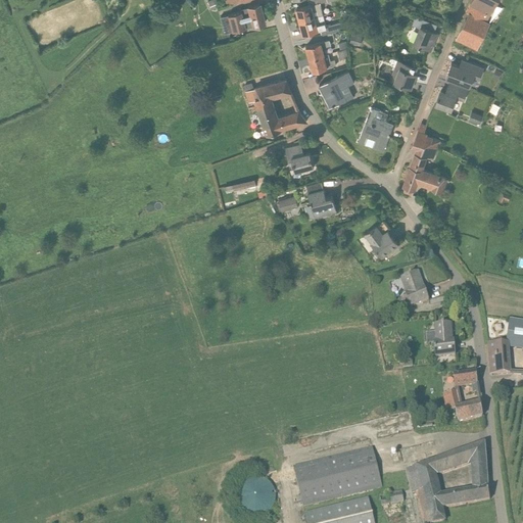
[(217,0),(210,0),(207,1),(210,10),(220,6),(217,0)]
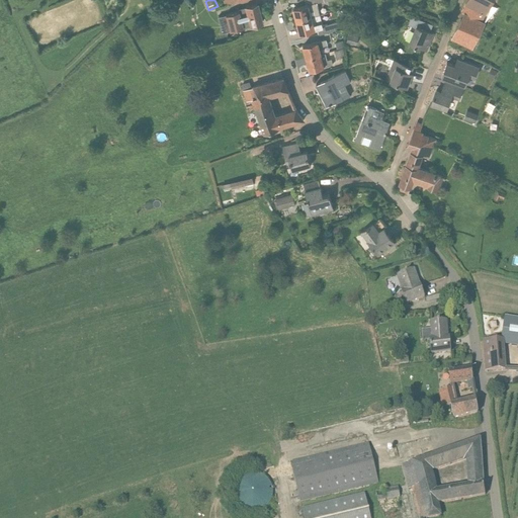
[(305,0),(307,5),(293,8),(296,21),(320,15),(317,3),(324,1),(324,2),(331,0),(305,0)]
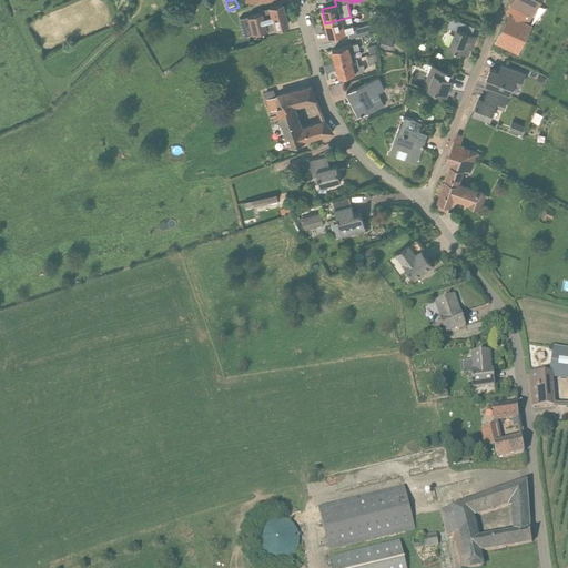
[(517,54),(518,52),(531,24),(528,23),(539,0),(511,0),(510,2),(511,3),(507,13),(508,14),(500,32),(495,42),(505,47),(505,48),(517,54)]
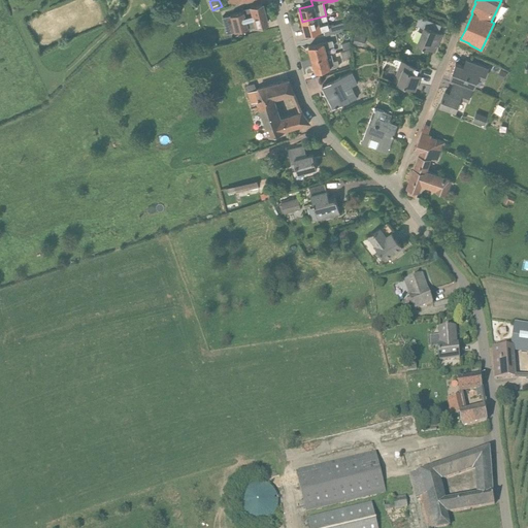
[(234,32),(267,24),(261,3),(251,7),(253,13),(244,15),(243,11),(229,14),(234,32)]
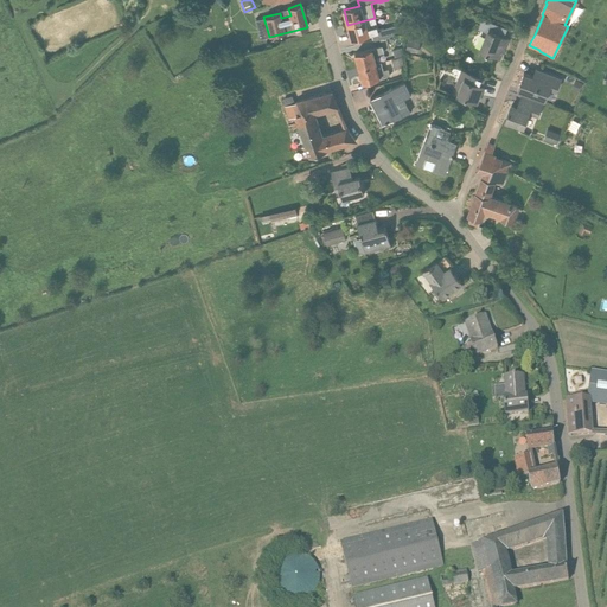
[(352,40),(371,34),(374,42),(404,33),(403,24),(378,30),(375,18),(347,25),(352,40)]
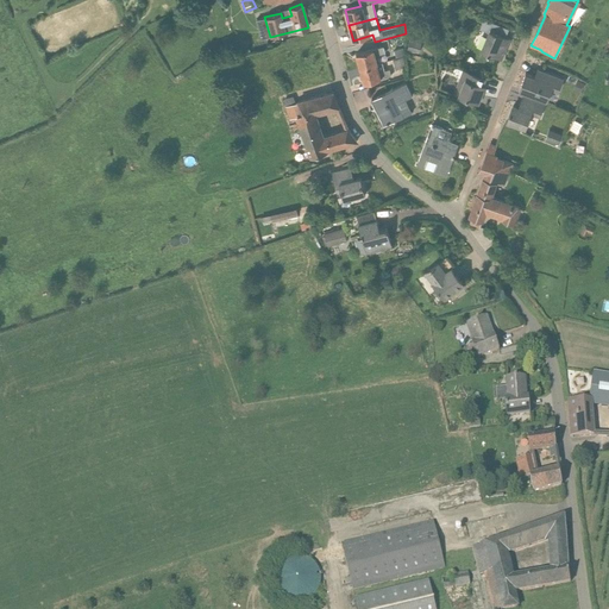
[(509,29),(501,25),(484,18),(481,27),(490,31),(483,51),(501,60),(510,38),(498,32),(501,26),(509,29)]
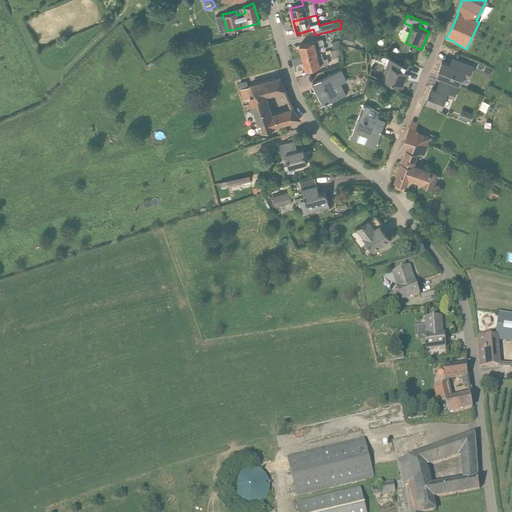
[(345,34),(343,42),(352,44),(354,37),(345,34)]
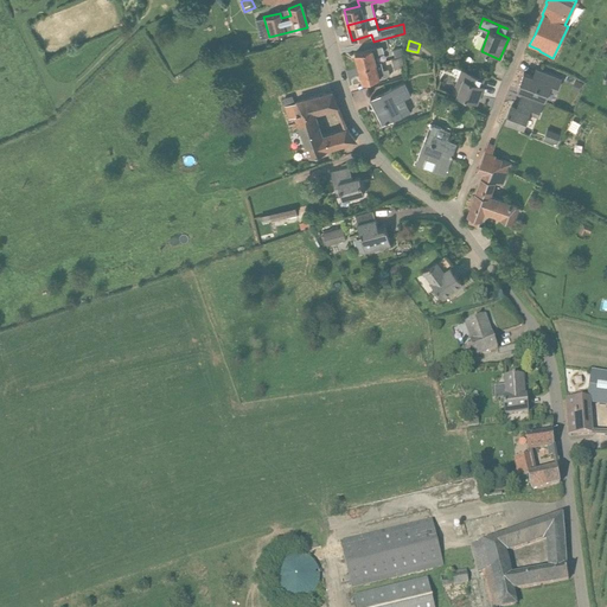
[(375,64),(374,56),(384,53),(382,46),(356,53),(359,68),(375,64)]
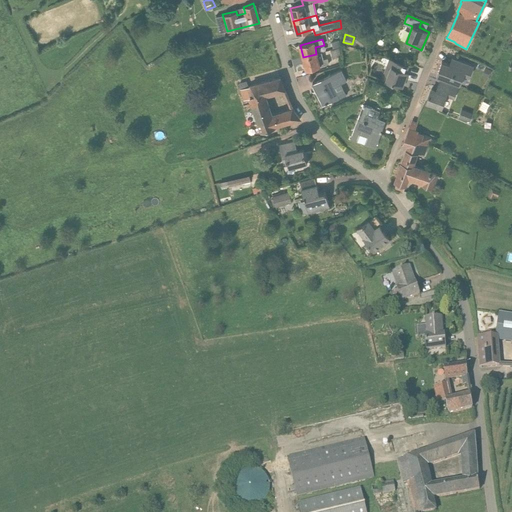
[(339,40),(337,40),(331,42),(333,49),(338,47),(340,47),(339,40)]
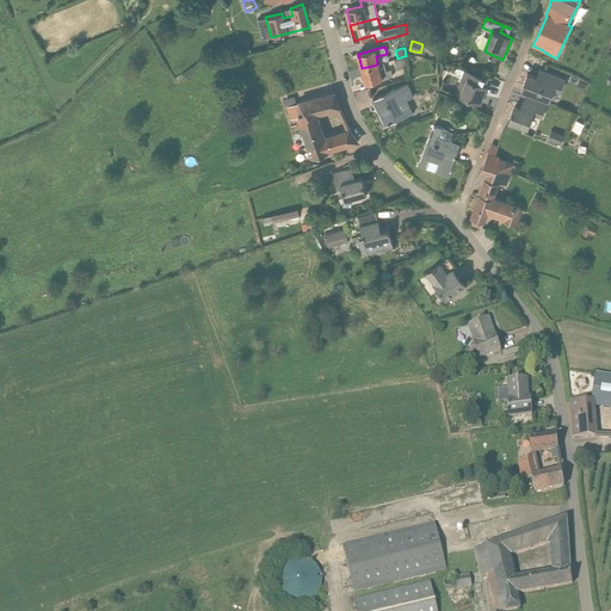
[(394,60),(397,69),(407,67),(405,57),(394,60)]
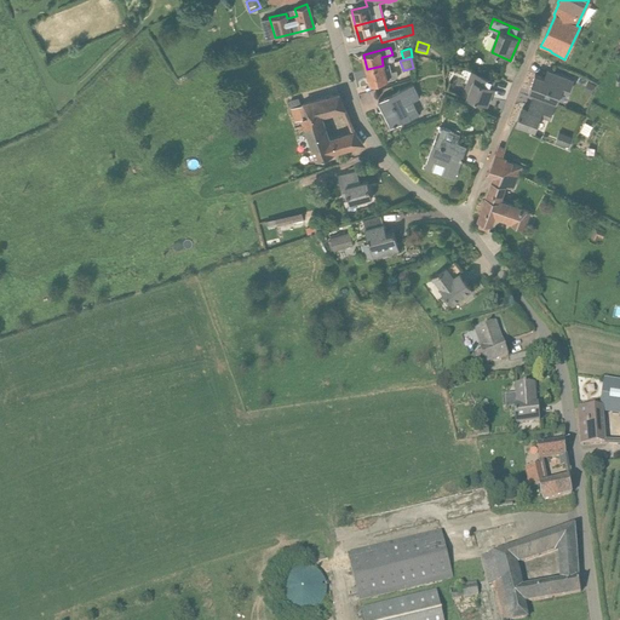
[(367,69),(371,85),(399,78),(396,70),(391,72),(389,63),(383,65),(367,69)]
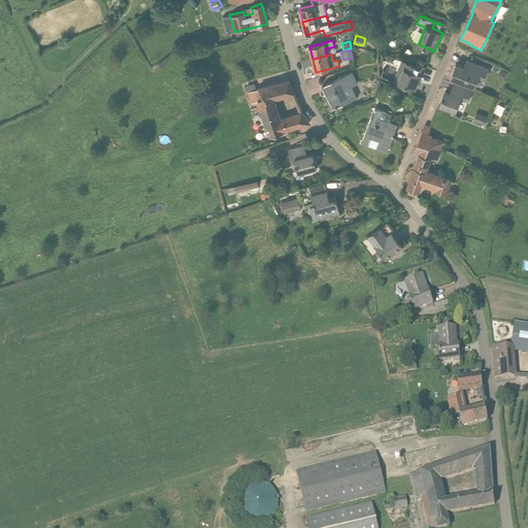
[(403,62),(400,70),(396,83),(399,85),(415,91),(421,75),(415,73),(418,67),(403,62)]
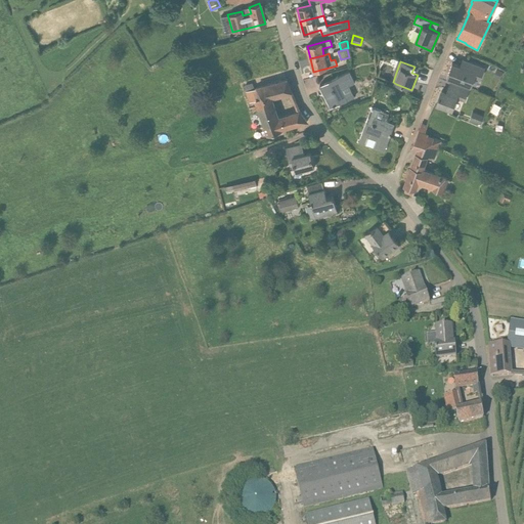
[(468,61),(465,68),(452,62),(446,77),(471,87),(475,76),(480,78),(484,68),(468,61)]
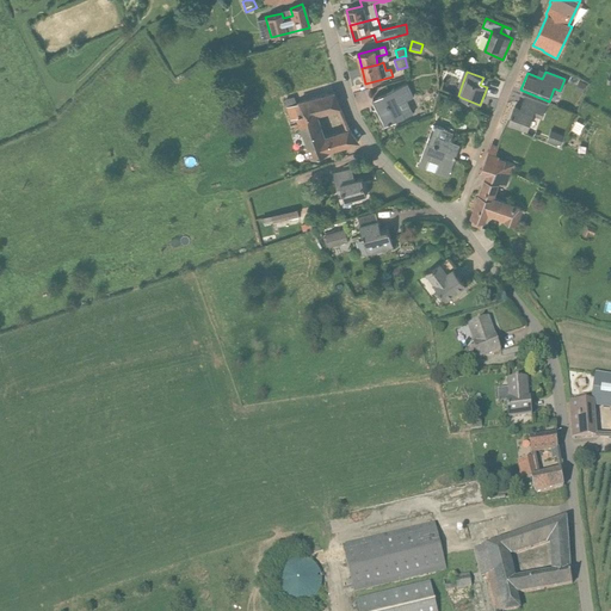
[(586,84),(580,81),(576,91),(582,93),(586,84)]
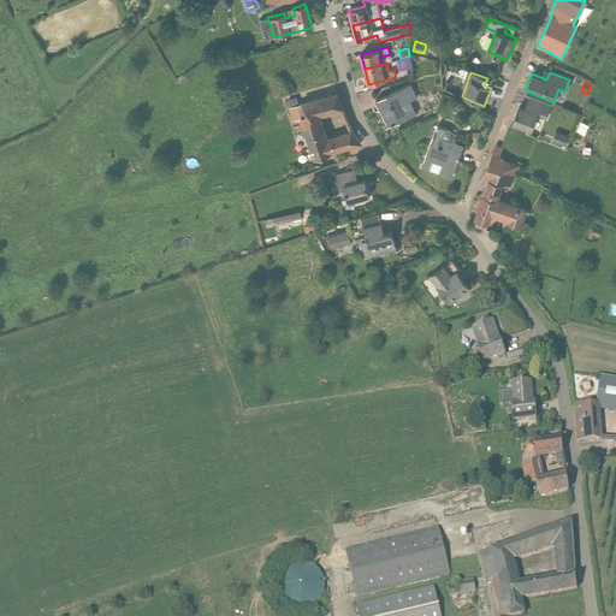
[(410,83),(408,84),(375,100),(377,100),(379,99),(385,111),(381,112),(389,126),(408,118),(401,104),(414,98),(416,96),(410,83)]
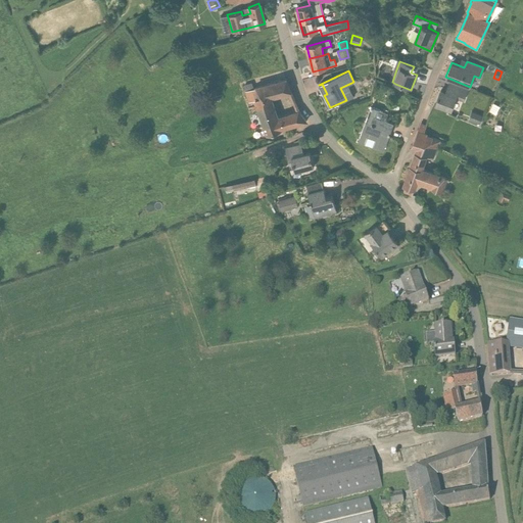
[(299,112),(280,120),(272,96),(290,92),(288,85),(287,80),(251,90),(255,105),(246,107),(248,111),(257,109),(263,127),(265,137),(306,121),(299,112)]
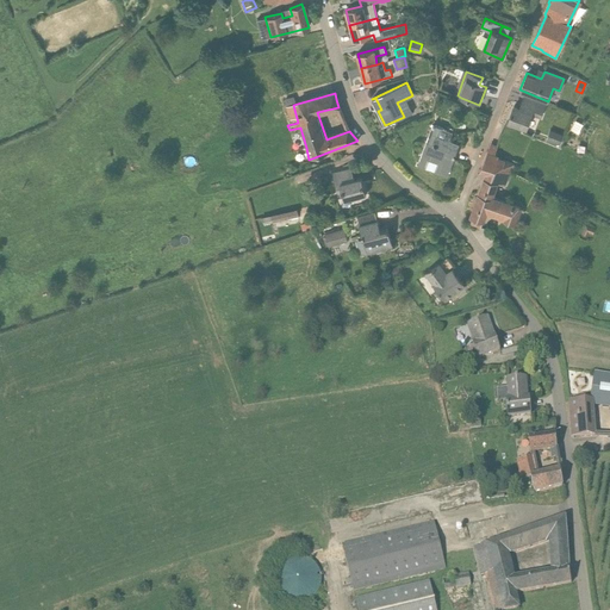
[(481,105),(495,110),(499,98),(486,93),(481,105)]
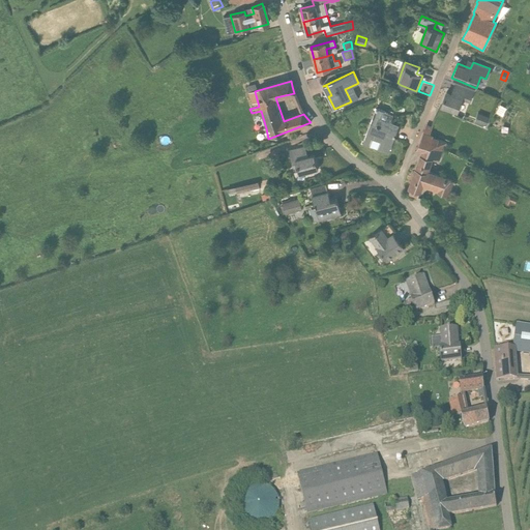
[(470,101),(474,91),(455,84),(451,94),(446,92),(441,106),(457,112),(462,98),(470,101)]
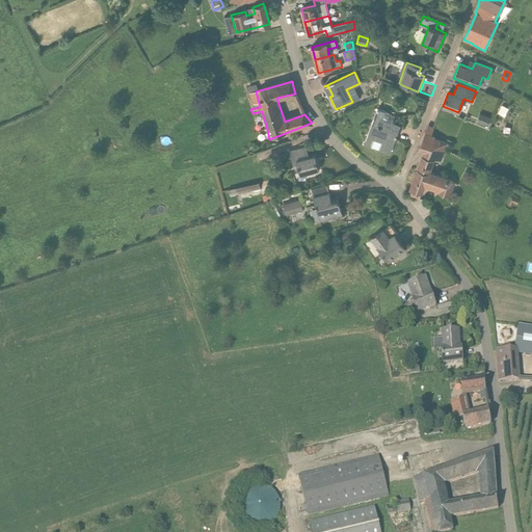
[(508,108),(501,105),(498,113),(504,116),(508,108)]
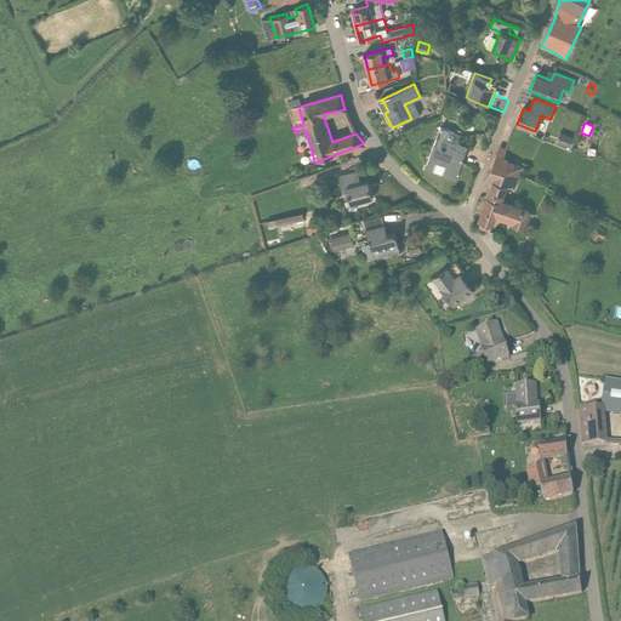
[(440,126),(428,159),(426,165),(425,169),(433,171),(455,180),(456,177),(463,158),(466,149),(456,146),(461,134),(440,126)]
